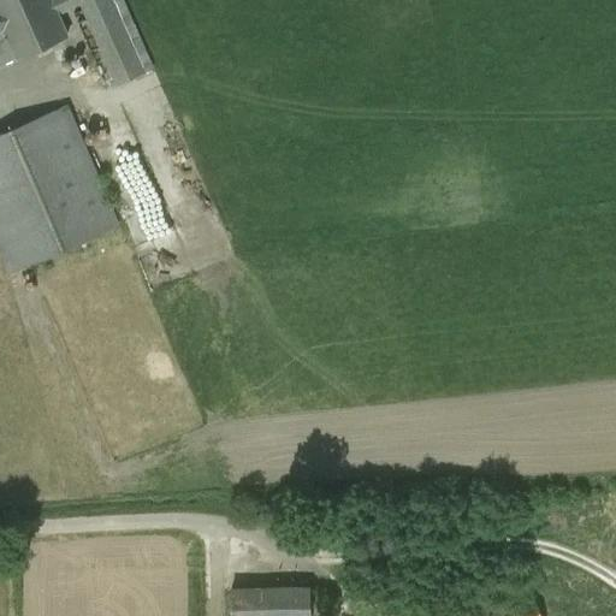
[(59,17),(51,0),(0,0),(0,22),(15,57),(16,59),(67,36),(59,17)]
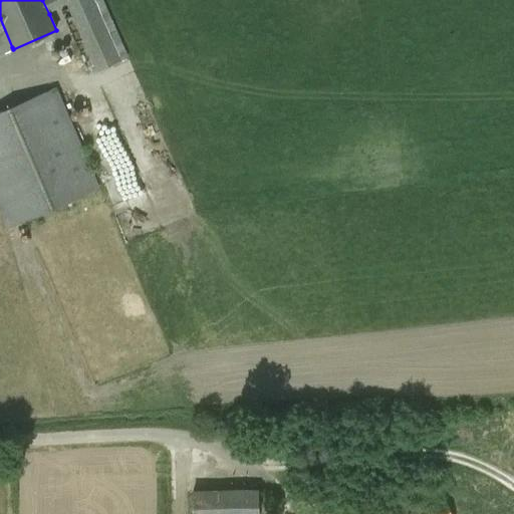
[(72,16),(96,71),(129,57),(102,0),(42,0),(49,14),(60,9),(64,20),(72,16)]
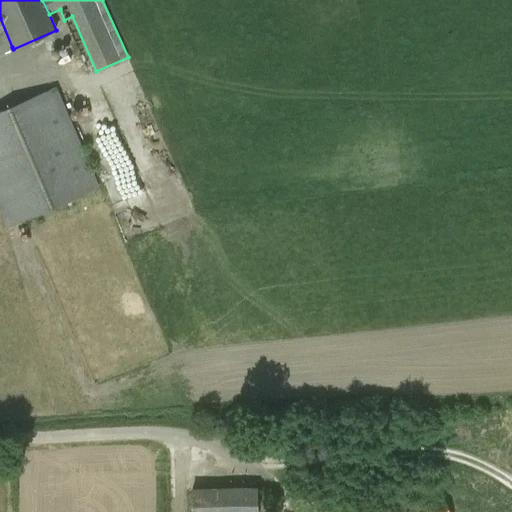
[(0,54),(13,49),(12,47),(0,18),(0,54)]
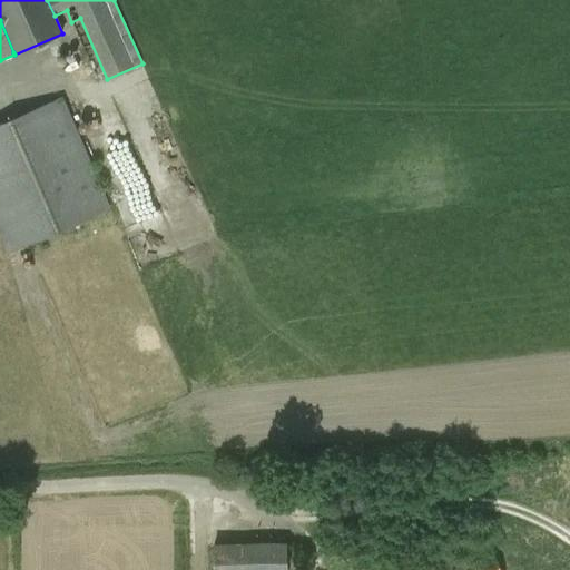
[(0,238),(7,254),(111,208),(62,96),(0,123),(0,238)]
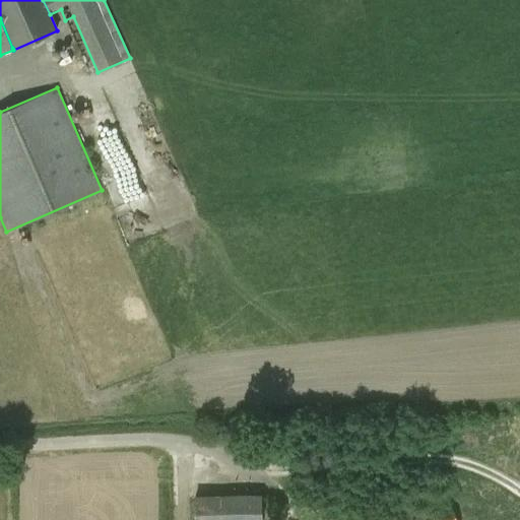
[(261,519),(262,494),(194,495),(194,519),(261,519)]
